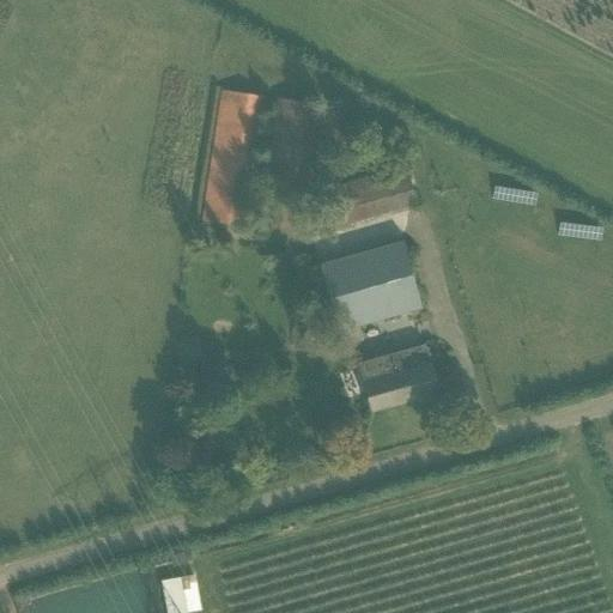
[(265,97),(220,91),(200,222),(244,229),(265,97)]
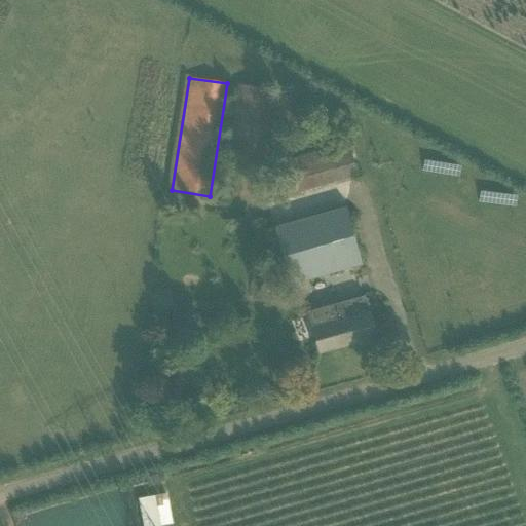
[(271,163),(278,198),(321,188),(311,153),(271,163)]
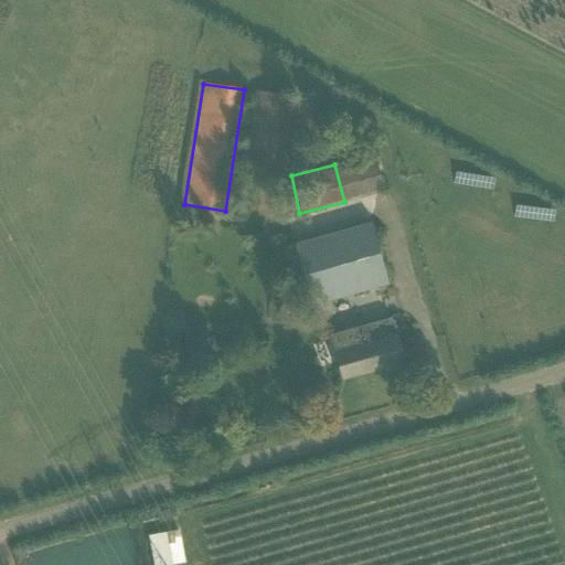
[(316,319),(392,299),(370,223),(294,244),(316,319)]
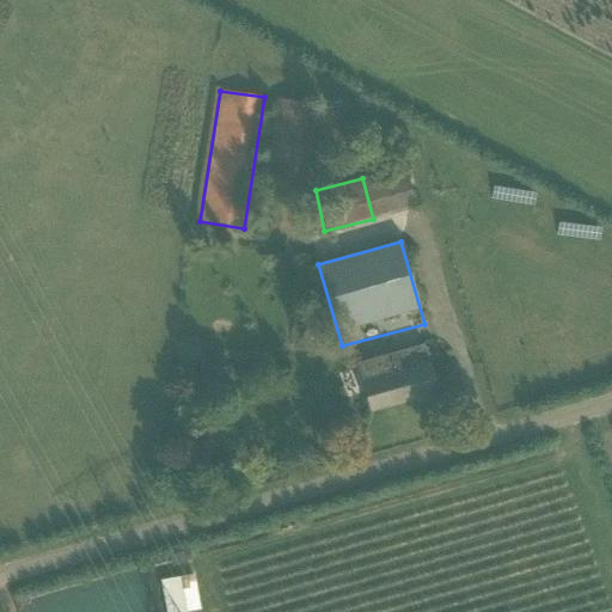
[(357,363),(371,411),(436,393),(423,343),(357,363)]
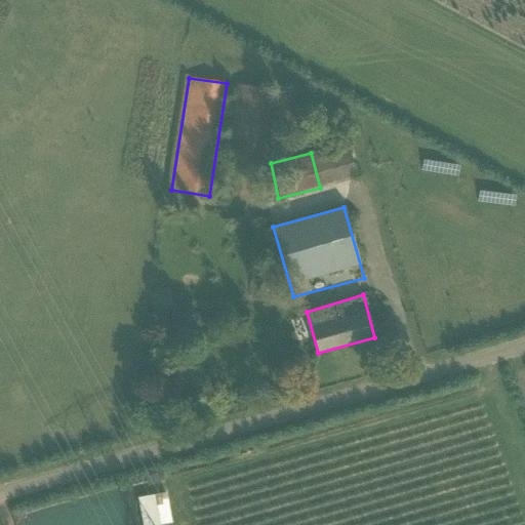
[(140,524),(153,524),(171,522),(166,491),(136,495),(140,524)]
